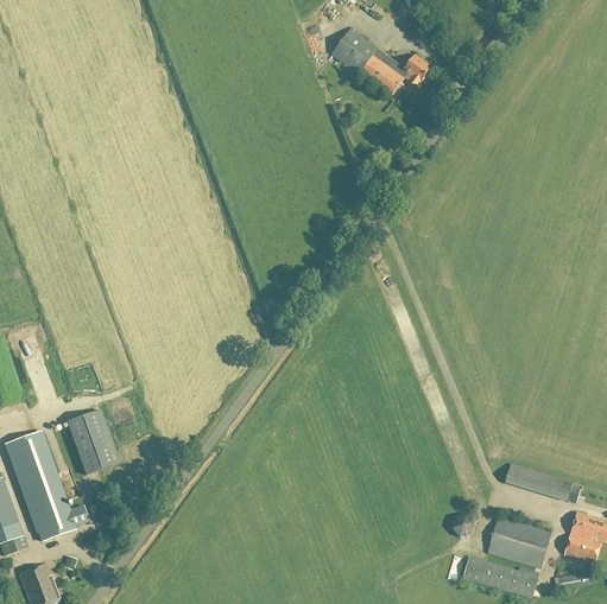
[(404,67),(351,27),(332,52),(390,96),(404,76),(403,76),(408,71),(411,74),(406,80),(416,87),(419,80),(430,65),(413,53),(404,67)]
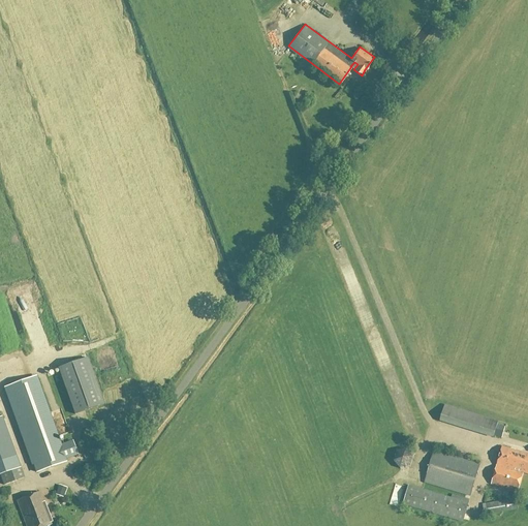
[(102,401),(86,356),(57,366),(74,411),(102,401)]
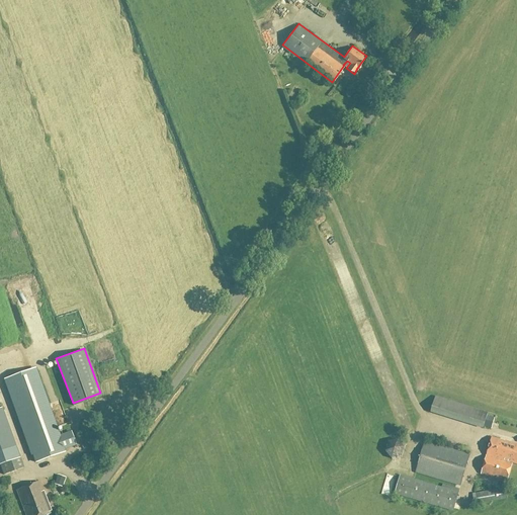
[(32,366),(5,376),(35,460),(64,450),(62,447),(75,442),(70,430),(57,434),(32,366)]
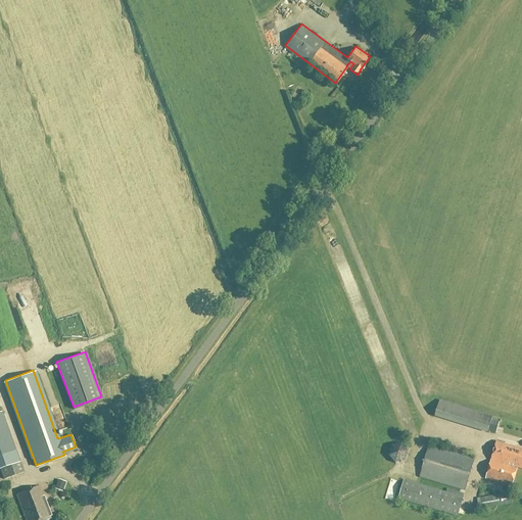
[(490,414),(439,398),(434,414),(486,429),(490,414)]
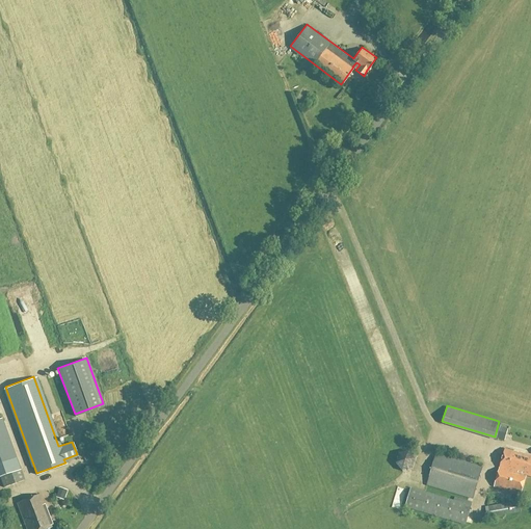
[(23,478),(15,457),(0,418),(0,476),(3,485),(23,478)]
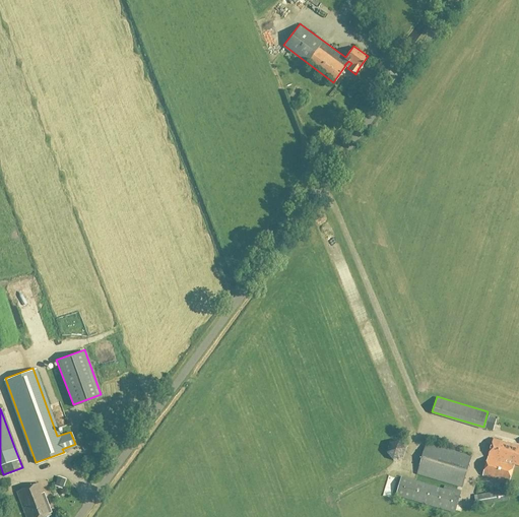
[(518,444),(493,437),(481,473),(508,481),(514,462),(518,463),(518,444)]
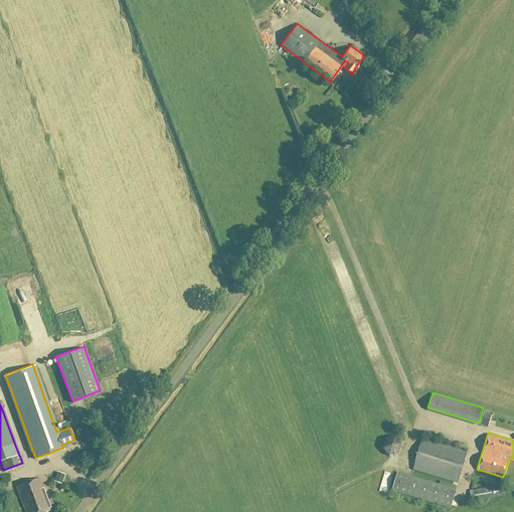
[(466,451),(421,438),(412,467),(457,480),(466,451)]
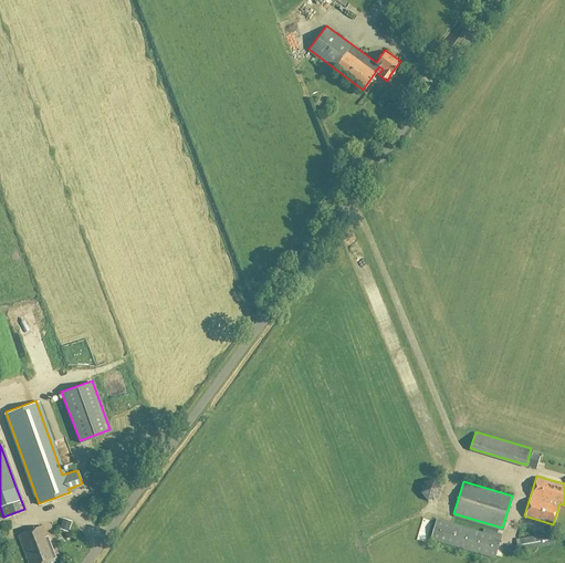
[(500,537),(436,518),(430,537),(494,556),(500,537)]
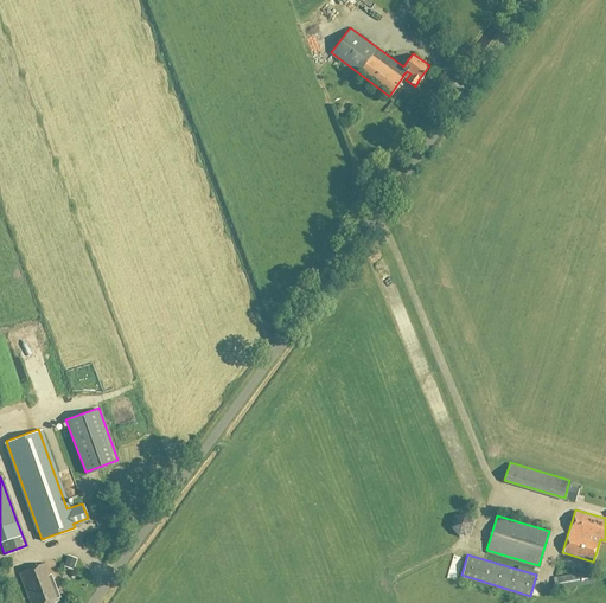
[(44,562),(18,571),(30,602),(48,602),(58,600),(57,596),(58,596),(50,573),(48,573),(44,562)]
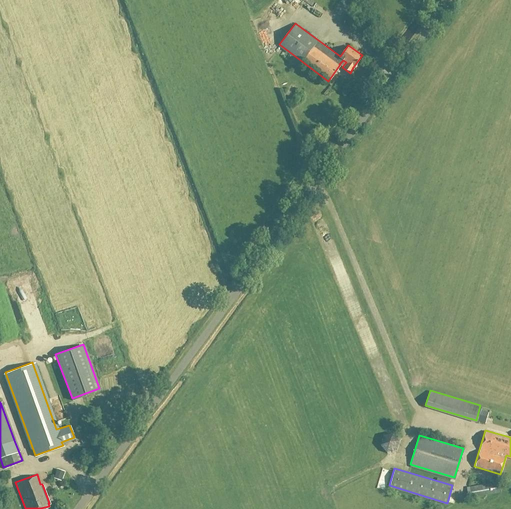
[(497,481),(466,486),(468,496),(499,491),(497,481)]
